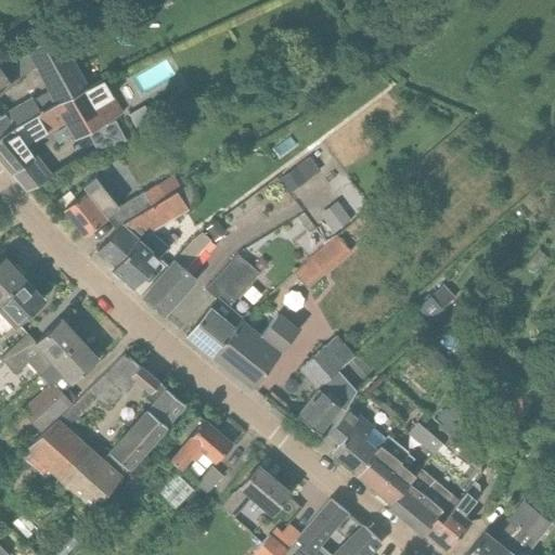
[(79,0),(59,10),(67,26),(102,11),(95,0),(79,0)]
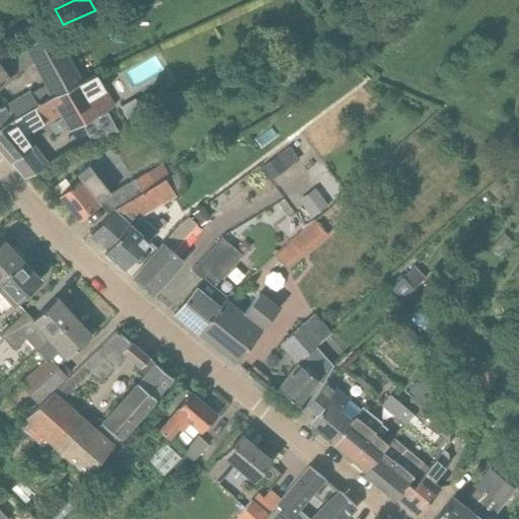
[(1,108),(0,108),(0,130),(56,97),(83,83),(54,32),(4,55),(0,57),(0,86),(11,79),(10,77),(32,63),(45,85),(31,92),(30,90),(1,108)]
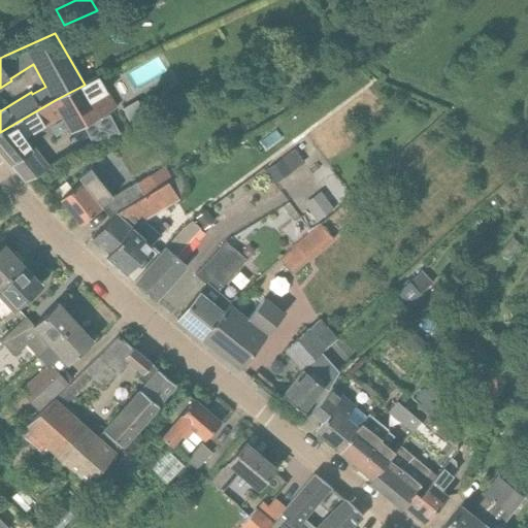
[(0,149),(26,180),(50,168),(35,149),(33,150),(25,138),(44,126),(63,118),(71,133),(102,117),(116,108),(106,92),(106,91),(99,76),(85,85),(57,99),(0,132),(0,149)]
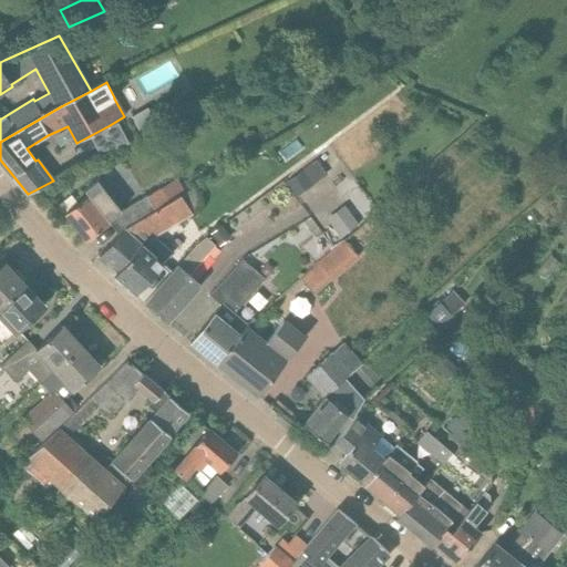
[(181,106),(187,117),(198,111),(193,100),(181,106)]
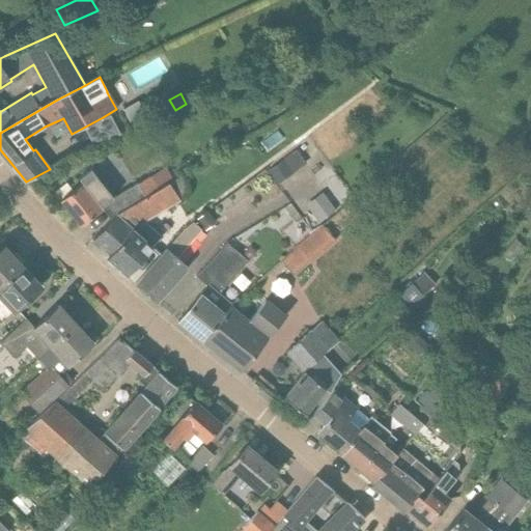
[(279,183),(308,162),(298,148),(269,169),(279,183)]
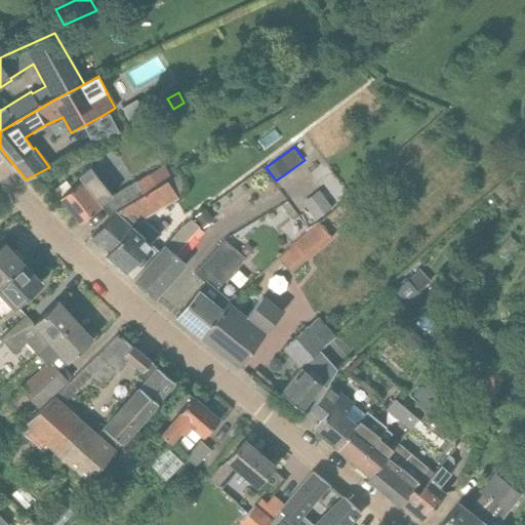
[(276,182),(290,201),(273,212),(292,240),(318,223),(304,201),(321,188),(304,162),(276,182)]
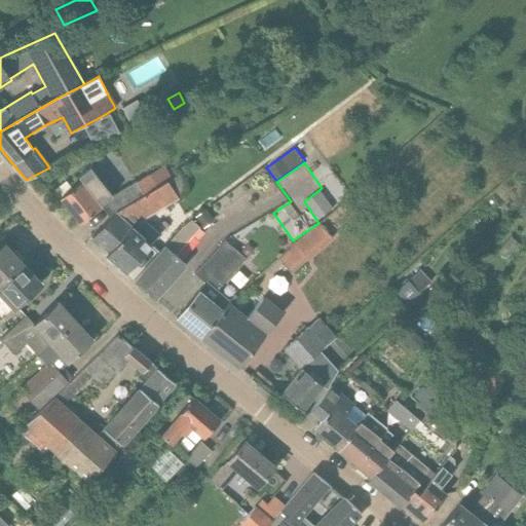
[(151,243),(160,234),(144,221),(180,199),(179,198),(183,196),(187,188),(180,176),(116,213),(91,237),(108,252),(105,255),(125,273),(149,247),(158,255),(161,252),(151,243)]
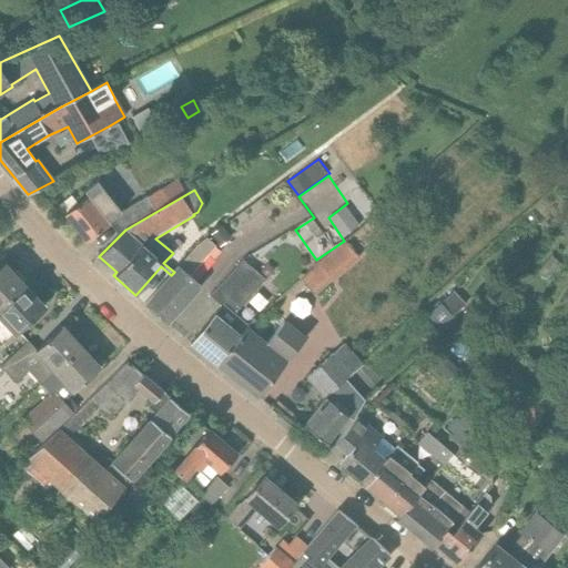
[(87,241),(109,223),(107,221),(120,211),(110,199),(98,209),(88,196),(66,214),(87,241)]
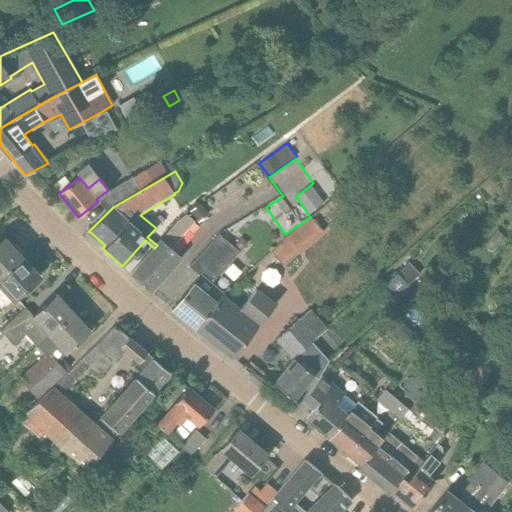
[(298,197),(311,213),(325,202),(312,186),(298,197)]
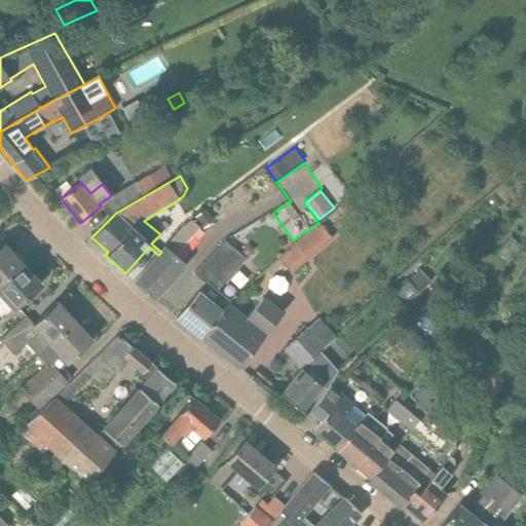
[(196,216),(203,226),(216,218),(209,208),(196,216)]
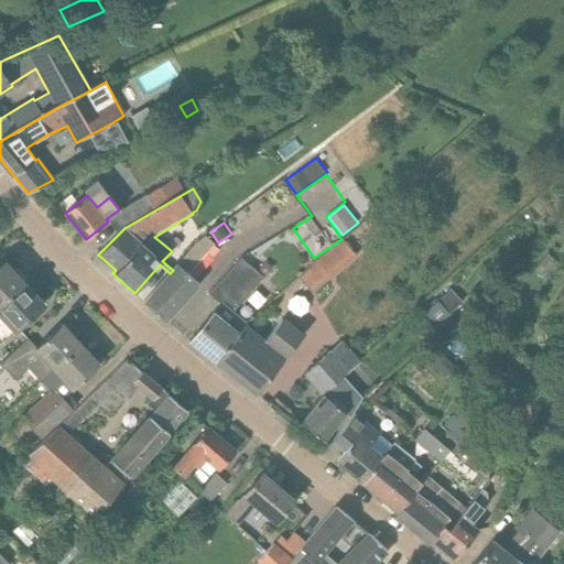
[(166,322),(199,284),(188,273),(215,245),(205,236),(196,242),(173,270),(170,273),(144,302),(166,322)]
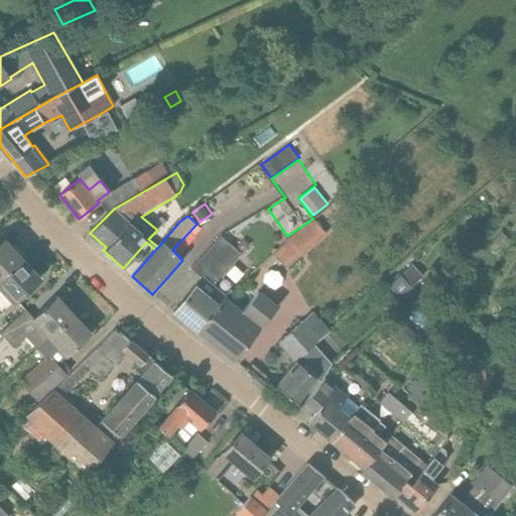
[(313,219),(273,254),(287,269),(327,235),(313,219)]
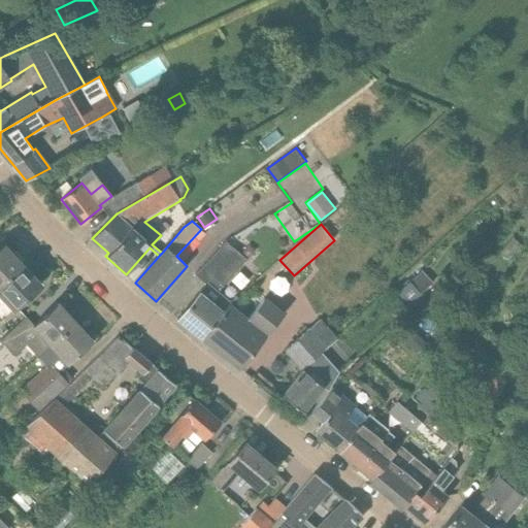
[(200,338),(231,302),(219,292),(231,277),(235,281),(242,272),(238,269),(255,250),(249,242),(243,249),(239,245),(235,251),(225,241),(218,251),(205,240),(197,249),(209,260),(195,275),(206,285),(200,291),(177,320),(200,338)]
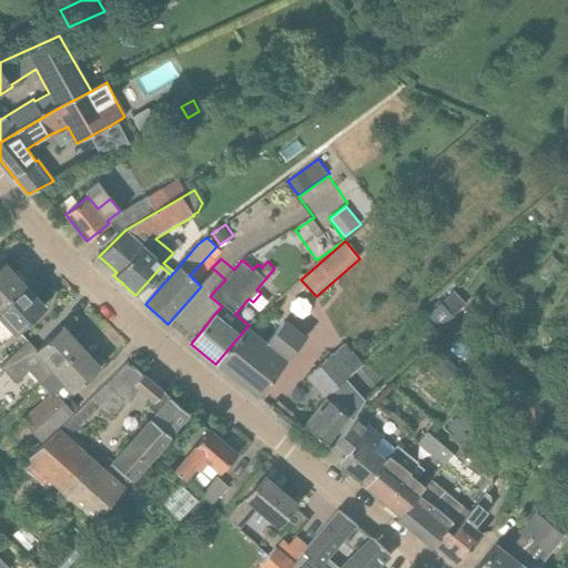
[(0,307),(24,285),(6,264),(0,269),(0,307)]
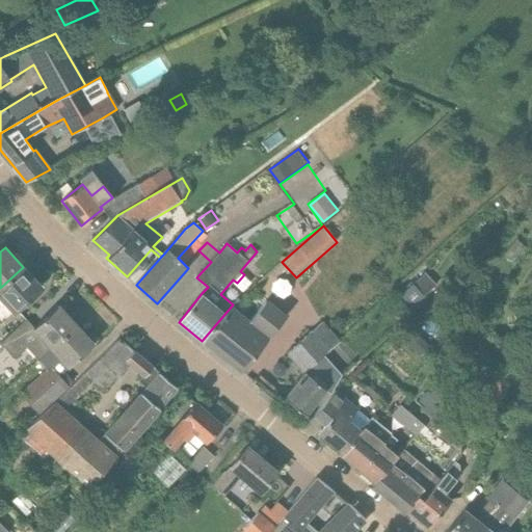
[(0,288),(0,299),(12,313),(42,287),(23,267),(0,288)]
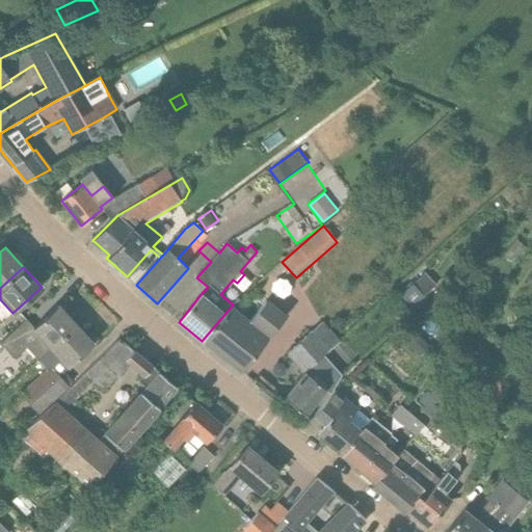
[(426,271),(401,293),(415,308),(440,286),(426,271)]
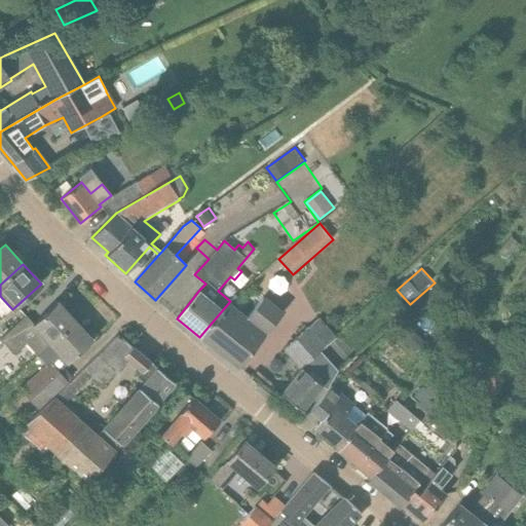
[(263,297),(249,315),(230,301),(199,337),(238,368),(274,324),(284,312),(263,297)]
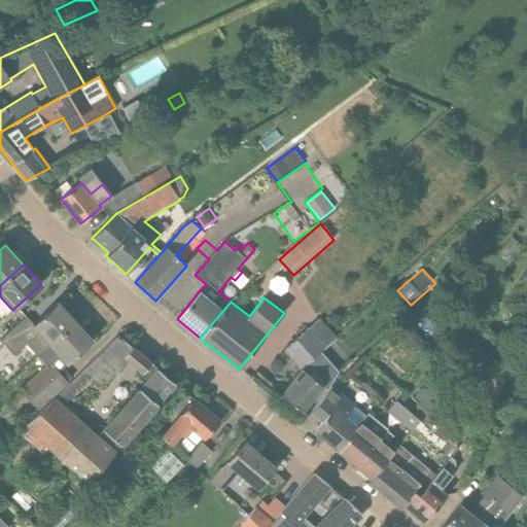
[(27,345),(38,357),(76,321),(58,302),(34,324),(26,317),(1,341),(14,356),(27,345)]
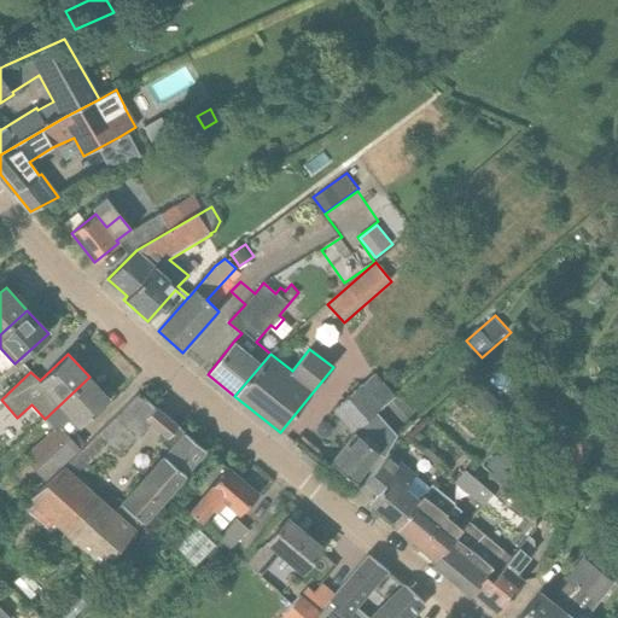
[(86,443),(75,431),(110,400),(89,377),(45,419),(54,429),(23,458),(45,483),(81,449),(80,448),(86,443)]
